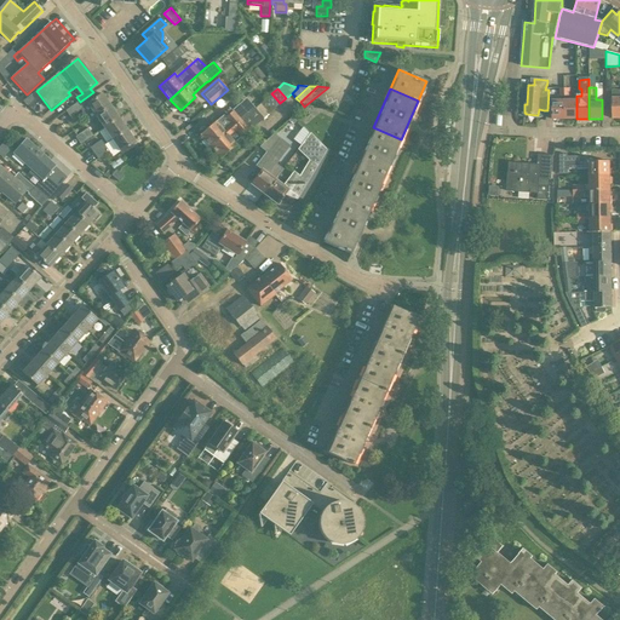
[(87,105),(96,118),(110,107),(102,95),(97,98),(93,92),(80,102),(65,112),(69,118),(87,105)]
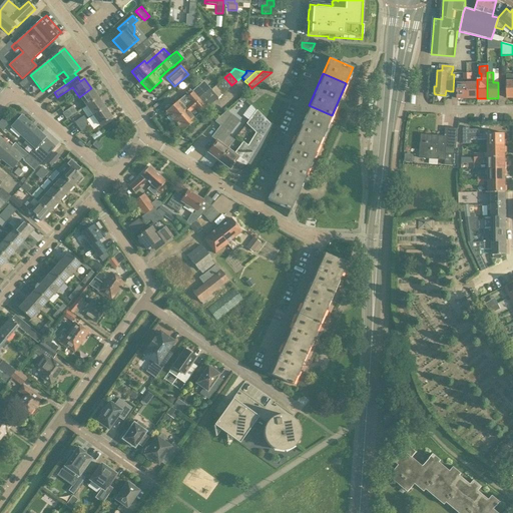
[(224,77),(219,81),(227,90),(231,85),(224,77)]
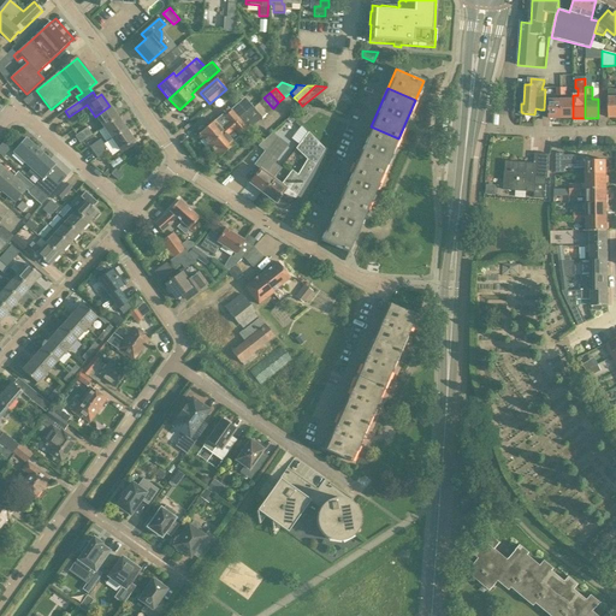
[(27,105),(34,100),(30,95),(23,101),(27,105)]
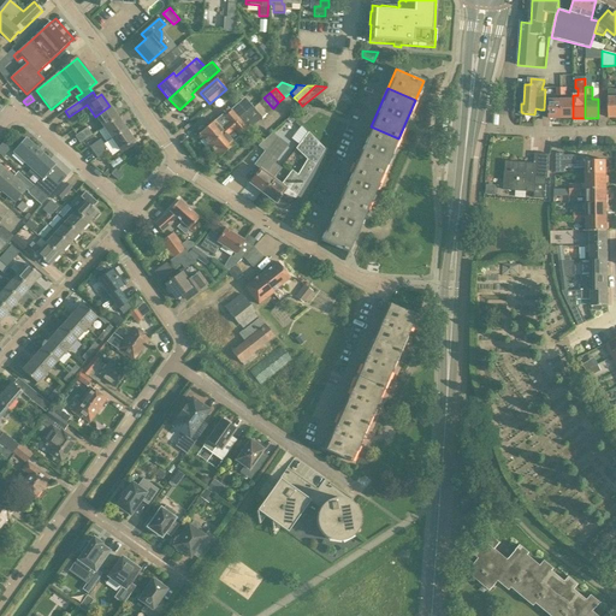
[(267,113),(273,108),(264,98),(259,104),(267,113)]
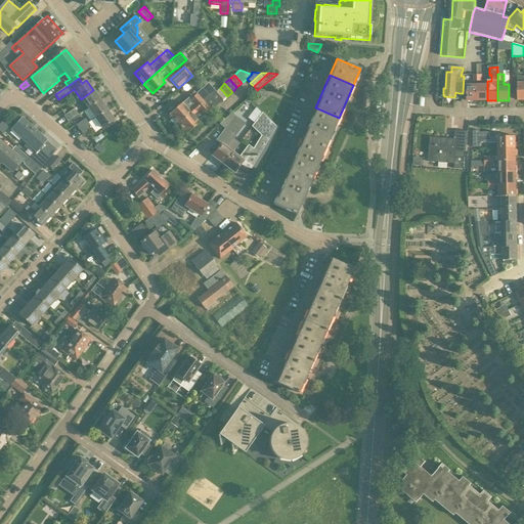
[(208,84),(190,99),(188,97),(170,114),(178,123),(215,92),(208,84)]
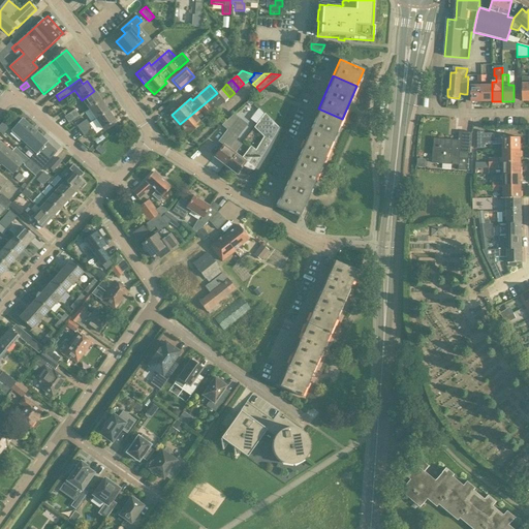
[(471,101),(481,101),(481,85),(470,86),(471,101)]
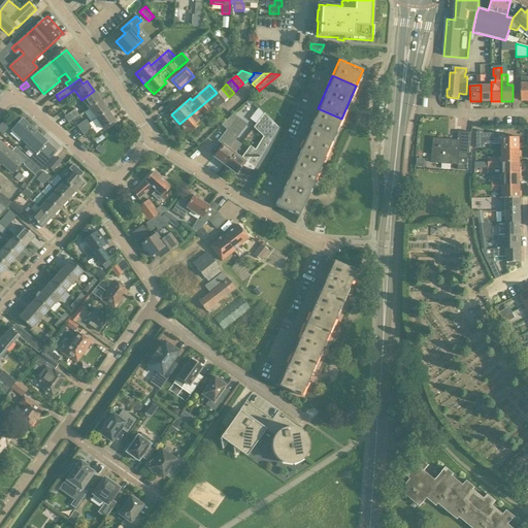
[(481,101),(491,101),(491,85),(481,85),(481,101)]
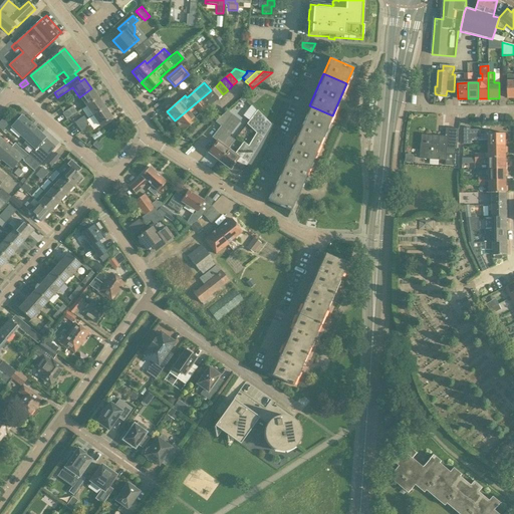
[(216,86),(211,90),(218,98),(223,94),(216,86)]
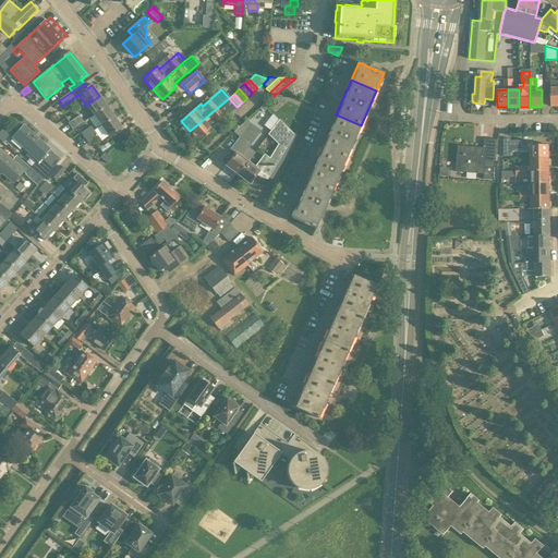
[(86,106),(94,116),(107,107),(99,96),(86,106)]
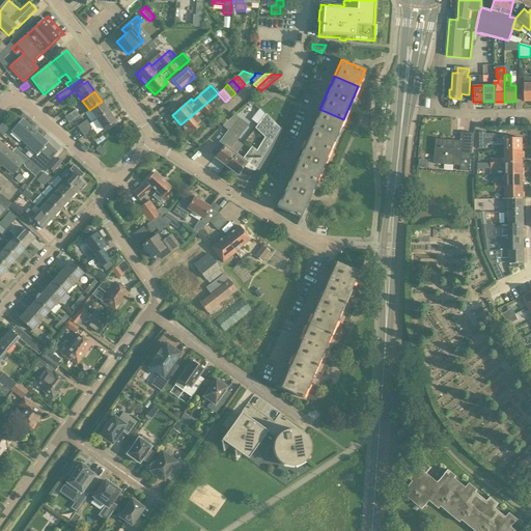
[(215,111),(217,109),(225,102),(218,93),(180,124),(190,135),(202,123),(201,121),(207,116),(206,116),(213,111),(214,110),(215,111)]
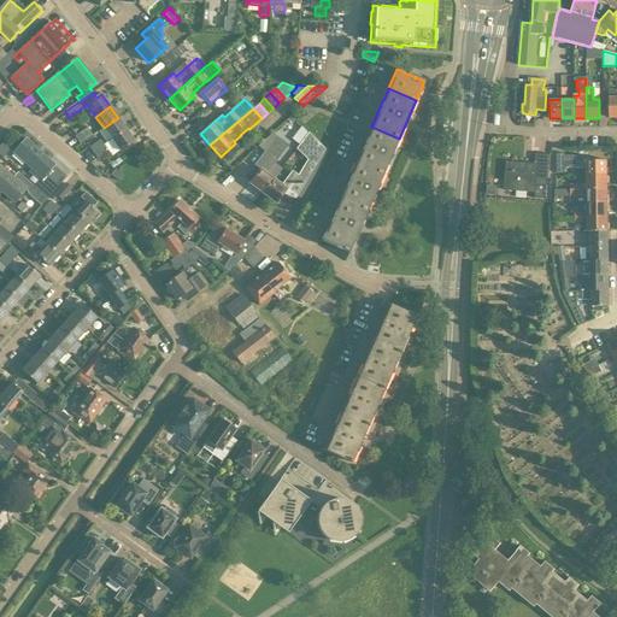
[(104,128),(111,140),(127,130),(118,118),(104,128)]
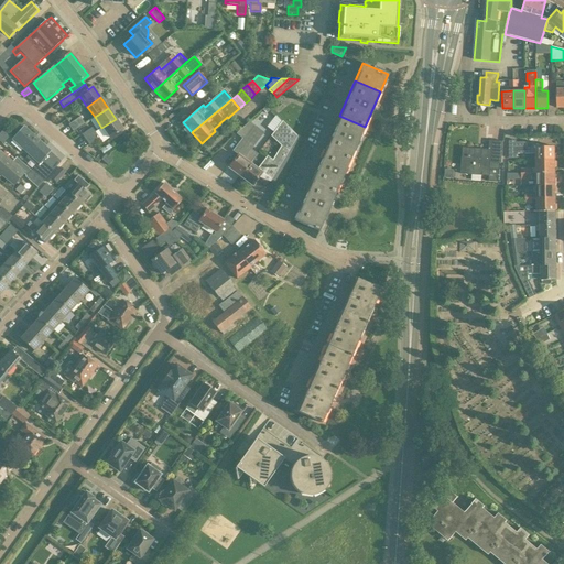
[(324,150),(349,161),(365,127),(339,116),(324,150)]
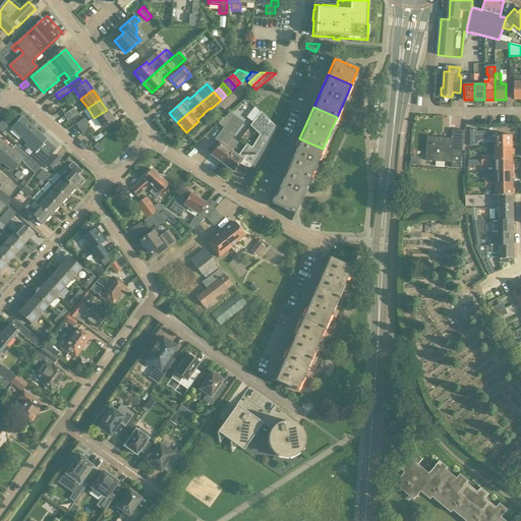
[(73,108),(63,115),(67,121),(78,114),(73,108)]
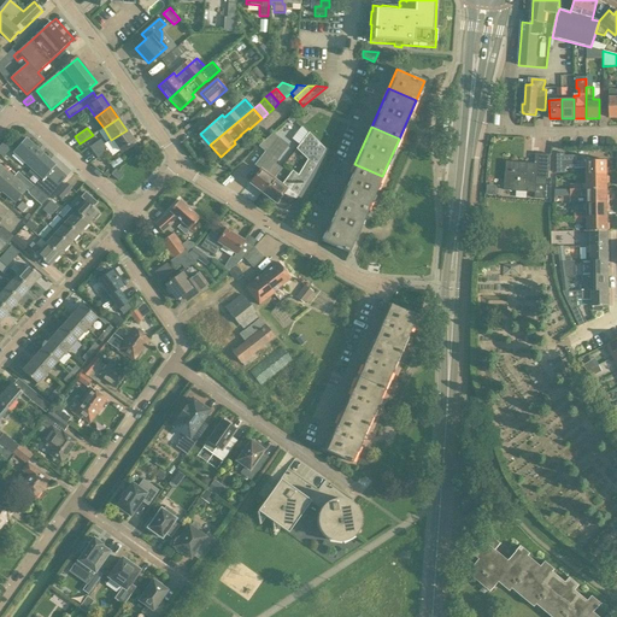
[(111,140),(104,145),(109,151),(112,157),(119,151),(119,152),(134,141),(127,130),(111,140)]
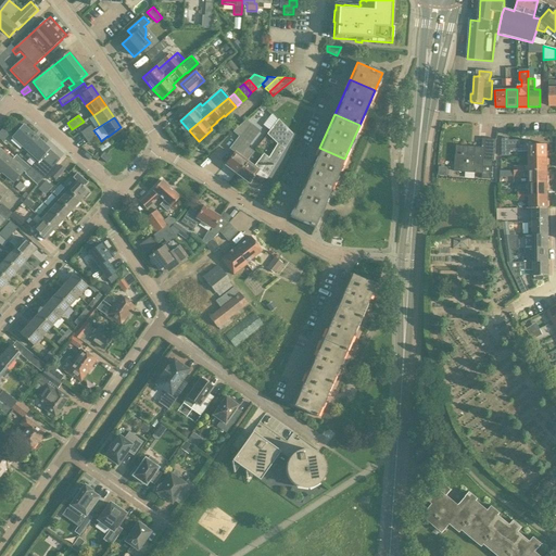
[(247,161),(236,174),(237,174),(236,175),(245,185),(248,182),(257,171),(267,177),(293,135),(279,118),(267,134),(277,143),(268,158),(263,153),(253,166),(247,161)]
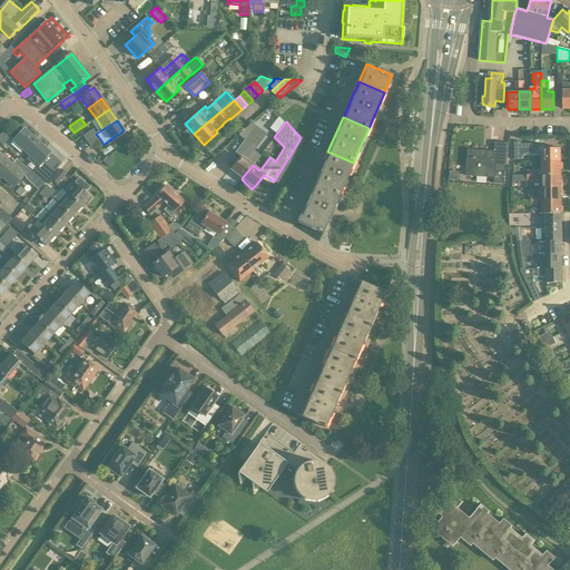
[(242,178),(253,165),(256,160),(248,154),(265,134),(251,123),(239,134),(246,139),(236,153),(241,156),(231,169),(242,178)]
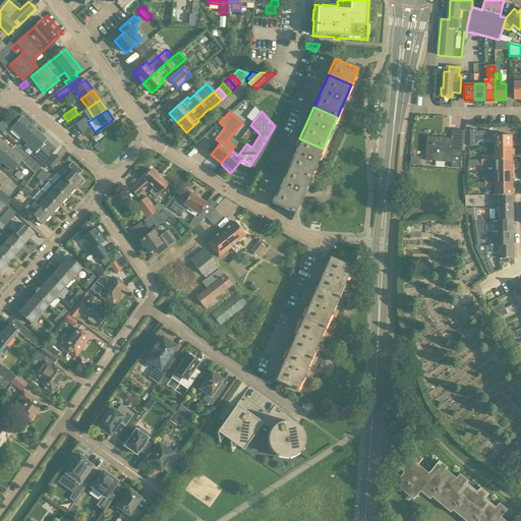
[(35,151),(36,151),(46,139),(22,117),(12,127),(22,136),(21,137),(35,151)]
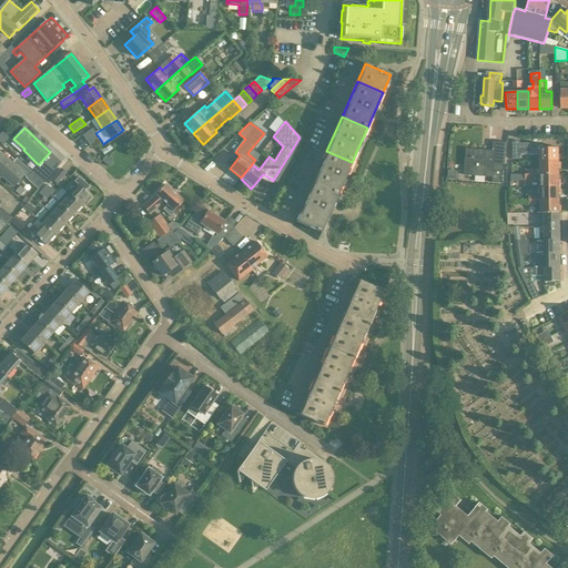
[(82,135),(85,141),(95,133),(92,129),(82,135)]
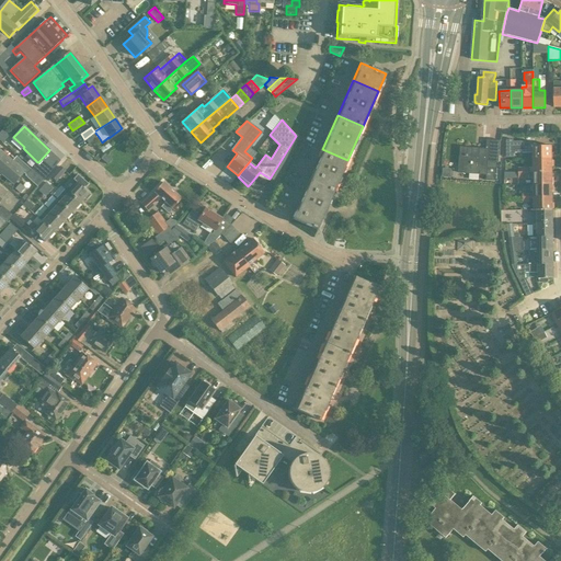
[(99,137),(94,132),(84,139),(89,145),(99,137)]
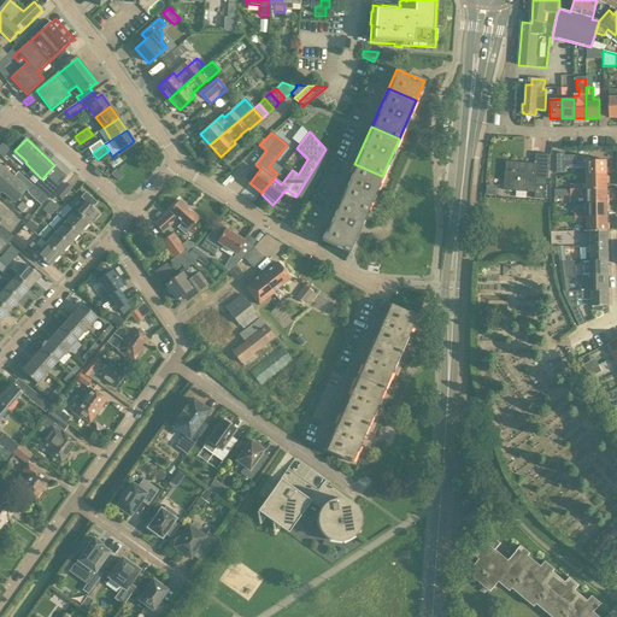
[(547,177),(550,178),(551,154),(536,153),(535,164),(506,162),(505,191),(535,193),(534,199),(546,199),(547,177)]
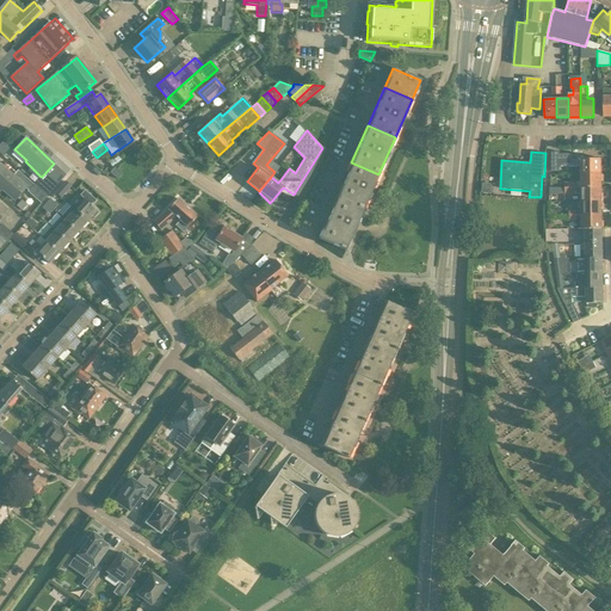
[(580,173),(600,173),(600,160),(569,160),(569,154),(559,154),(559,152),(550,153),(550,172),(557,172),(557,167),(580,167),(580,173)]
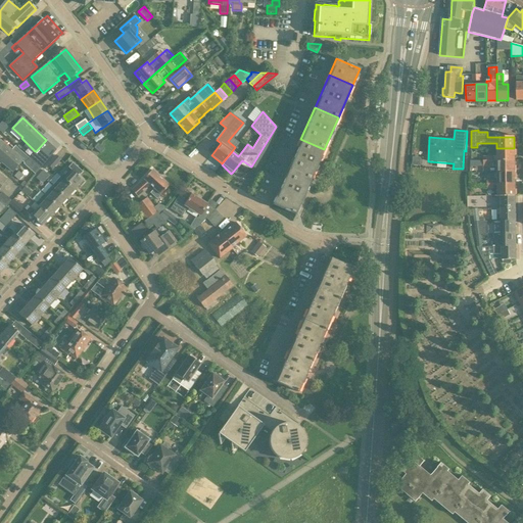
[(286,172),(310,182),(324,149),(300,139),(286,172)]
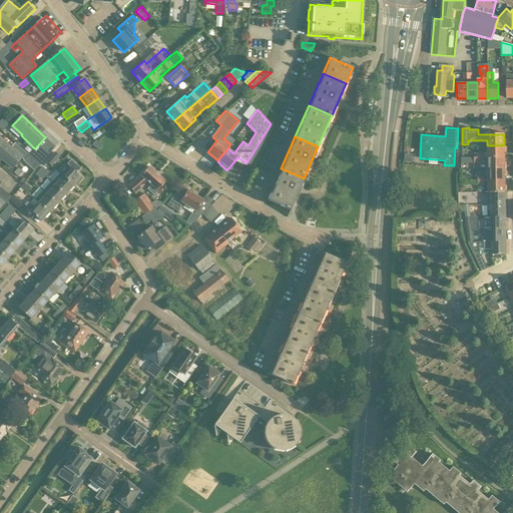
[(22,156),(17,152),(0,137),(0,158),(12,168),(20,157),(22,156)]
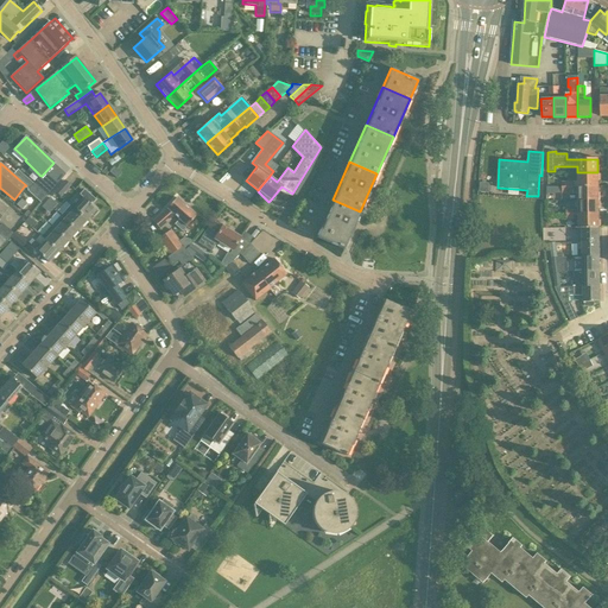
[(40,176),(33,184),(46,196),(65,175),(56,166),(45,179),(42,176),(40,176)]
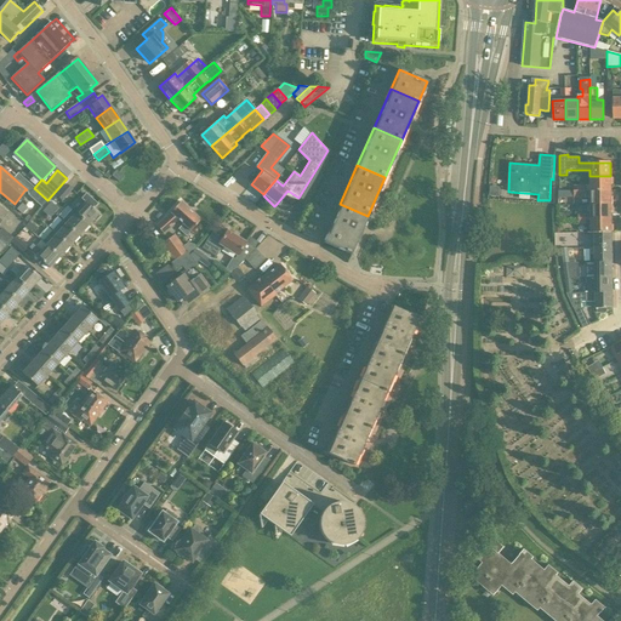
[(119,182),(124,177),(117,171),(112,176),(119,182)]
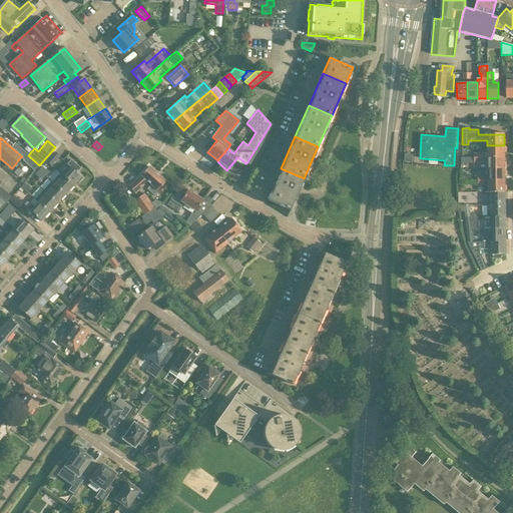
[(487,145),(487,158),(505,157),(504,145),(487,145)]
